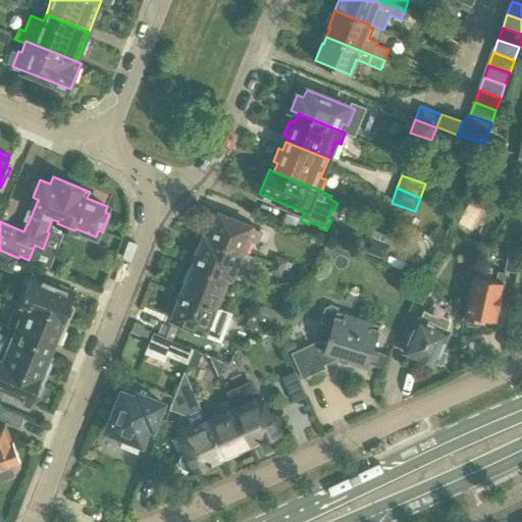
[(470,195),(456,222),(472,230),(486,203),(470,195)]
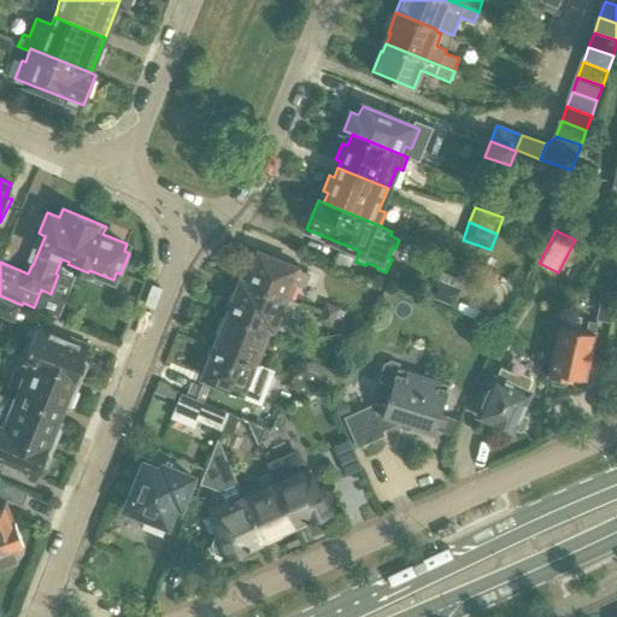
[(248,263),(241,280),(286,298),(292,281),(301,285),(306,270),(259,251),(254,262),(248,263)]
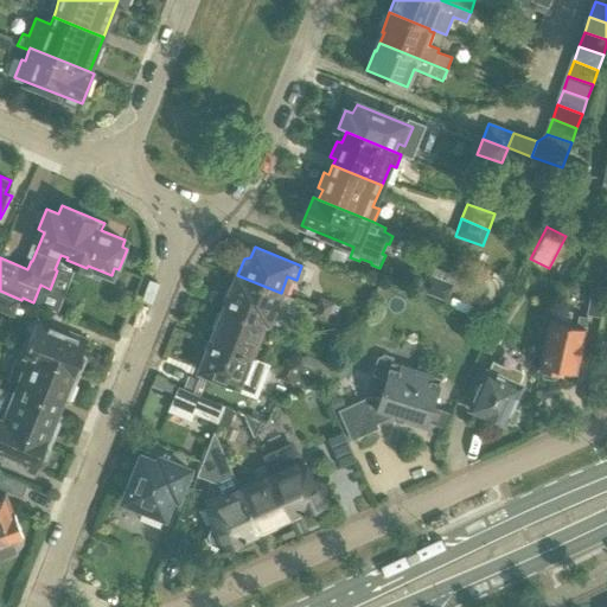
[(247,314),(264,320),(279,325),(285,310),(291,312),(295,300),(281,294),(281,293),(237,275),(234,287),(229,285),(222,301),(227,304),(224,311),(243,319),(247,314)]
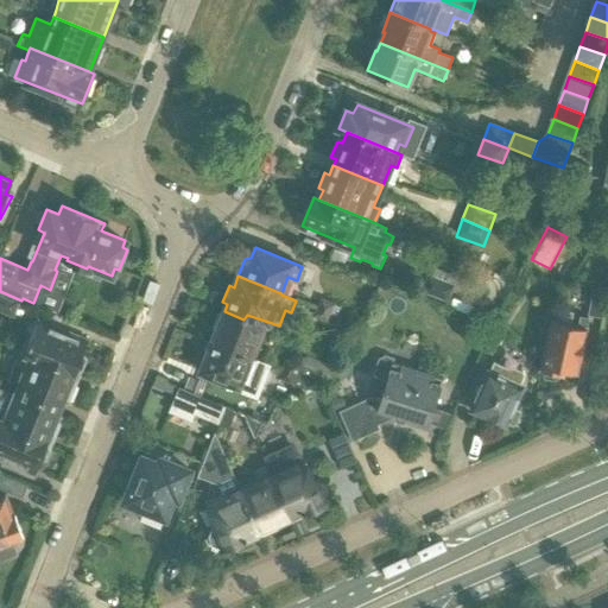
[(448,302),(454,286),(429,277),(423,291),(448,302)]
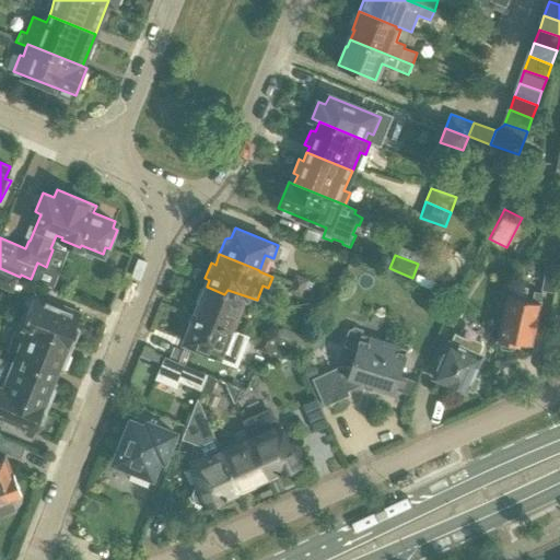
[(555,292),(559,269),(547,267),(543,290),(555,292)]
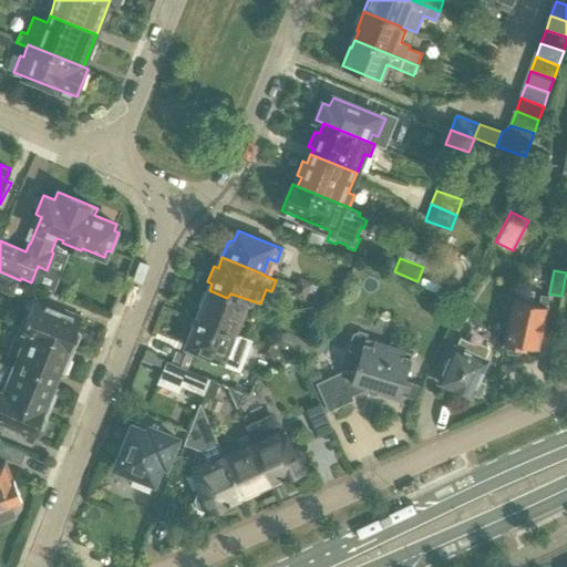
[(0,291),(13,297),(20,280),(0,271),(0,291)]
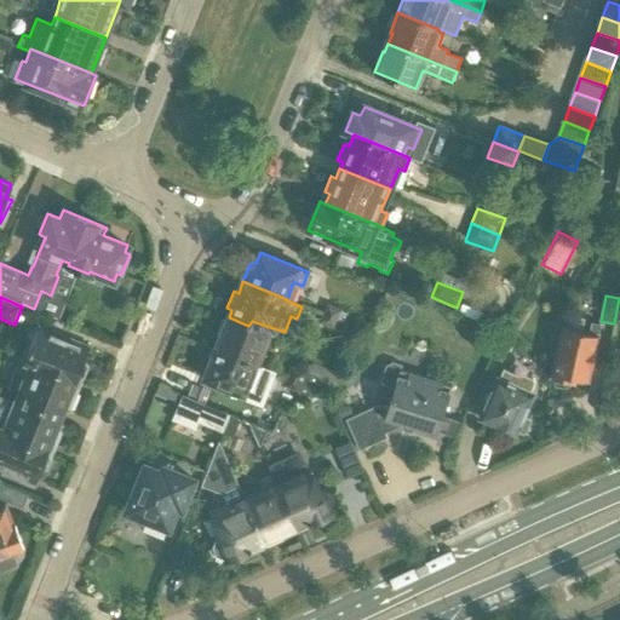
[(342,309),(328,304),(325,314),(344,321),(348,313),(342,311),(342,309)]
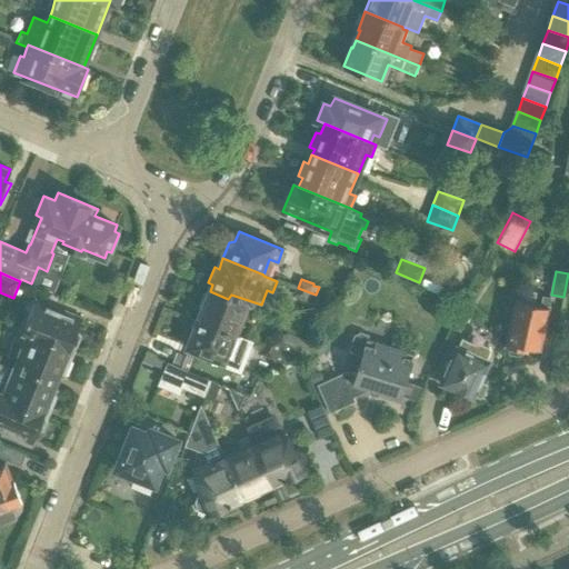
[(425,289),(449,299),(452,290),(428,280),(425,289)]
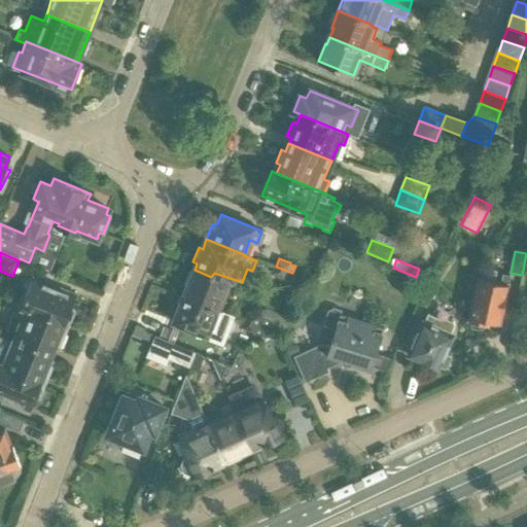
[(292,273),(276,267),(272,275),(292,283),(295,274),(292,273)]
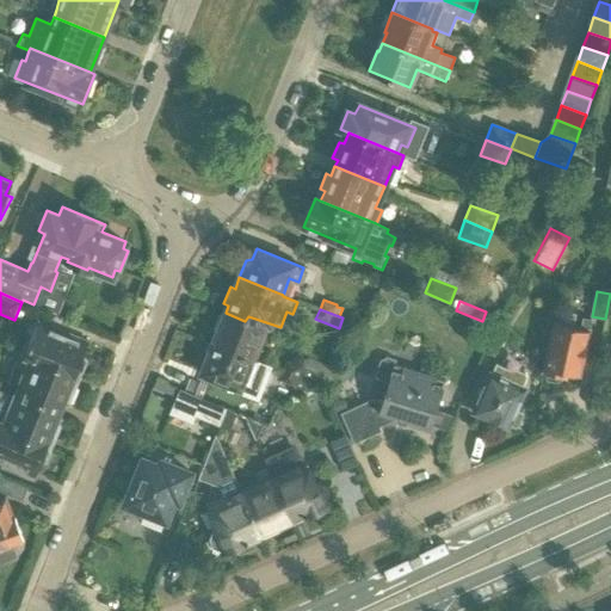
[(214,328),(218,331),(214,343),(257,360),(261,347),(257,346),(266,322),(248,316),(245,321),(226,313),(224,316),(220,314),(214,328)]
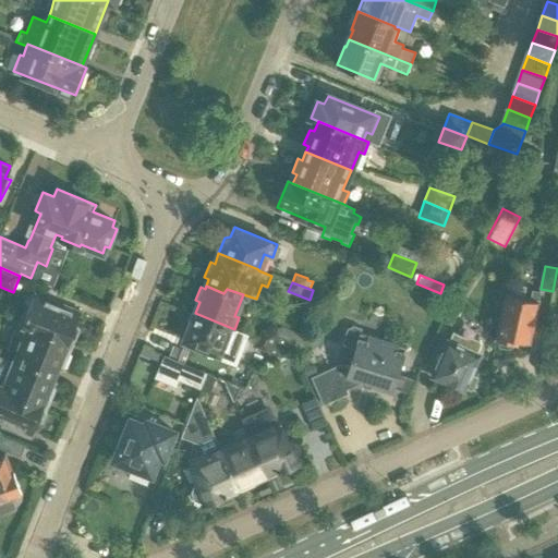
[(507,295),(497,340),(517,343),(517,340),(529,343),(532,329),(534,329),(537,315),(535,315),(540,294),(533,292),(531,300),(523,299),(525,291),(510,288),(508,295),(507,295)]
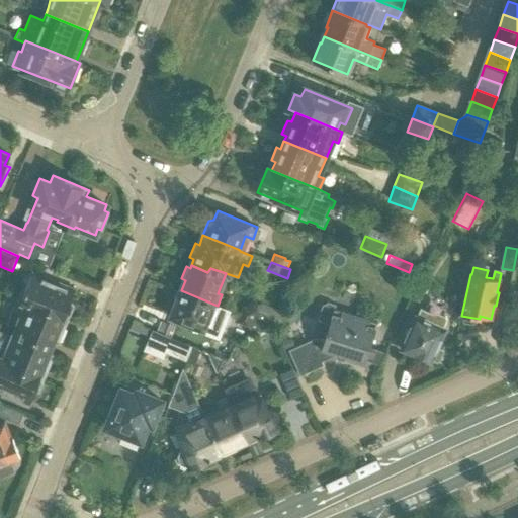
[(33,275),(26,290),(21,288),(18,297),(23,299),(65,317),(75,291),(33,275)]
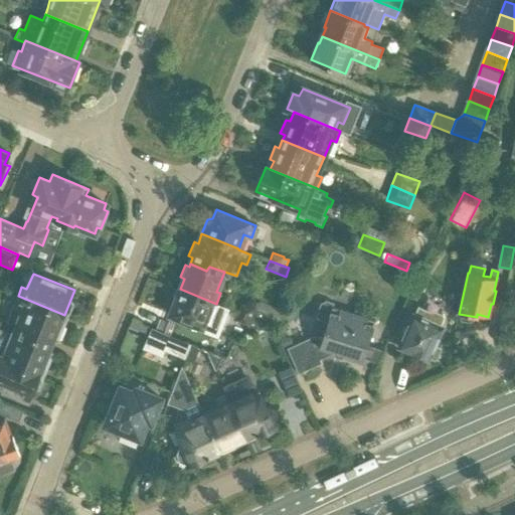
[(170,315),(189,323),(188,326),(201,331),(208,313),(212,315),(216,304),(180,289),(170,315)]
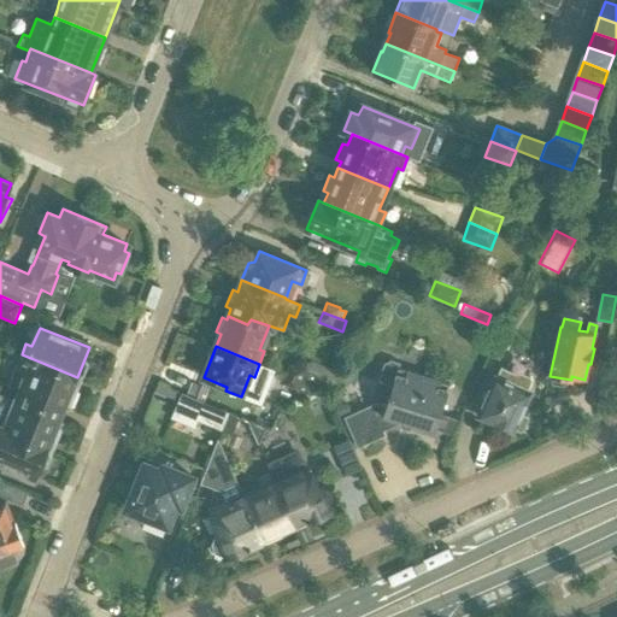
[(21,354),(6,391),(13,393),(63,412),(66,404),(71,405),(77,389),(72,388),(77,377),(28,357),(21,354)]
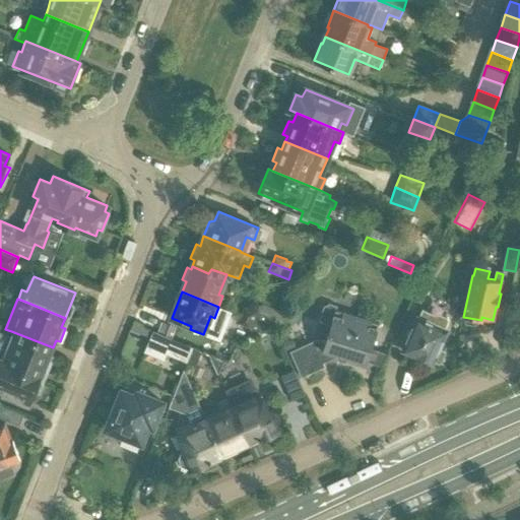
[(327,344),(319,341),(291,353),(302,380),(325,369),(323,364),(339,356),(366,365),(379,325),(336,311),(337,307),(329,304),(325,308),(320,324),(332,328),(327,344)]
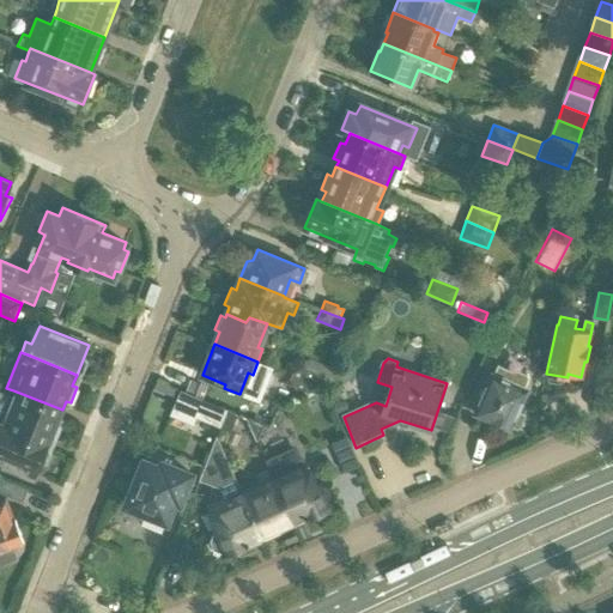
[(283,376),(298,382),(299,380),(335,394),(345,370),(328,363),(327,365),(311,359),(302,360),(299,368),(287,363),(283,376)]
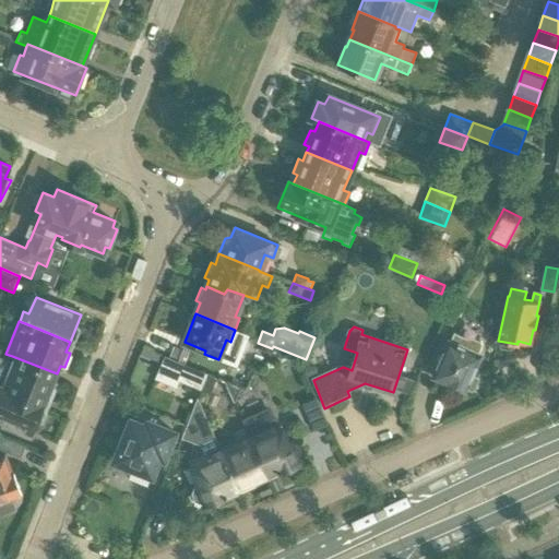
[(433,377),(464,390),(464,389),(471,392),(474,390),(478,380),(477,377),(471,373),(479,356),(478,356),(483,346),(482,342),(471,337),(465,341),(461,339),(454,335),(451,343),(450,343),(445,353),(443,352),(437,366),(439,367),(433,377)]
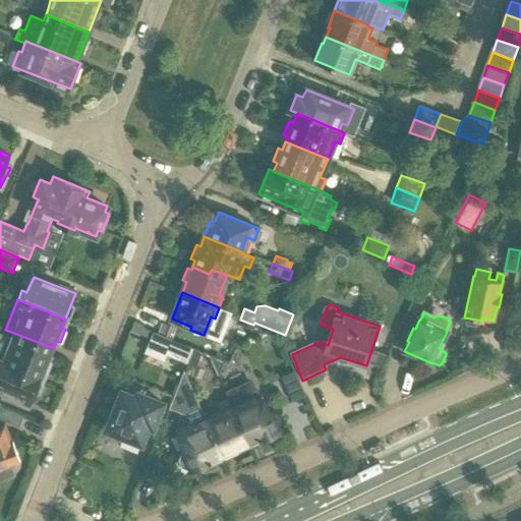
[(0,362),(41,379),(45,368),(49,369),(54,356),(50,355),(53,348),(11,332),(9,337),(0,333),(0,362)]
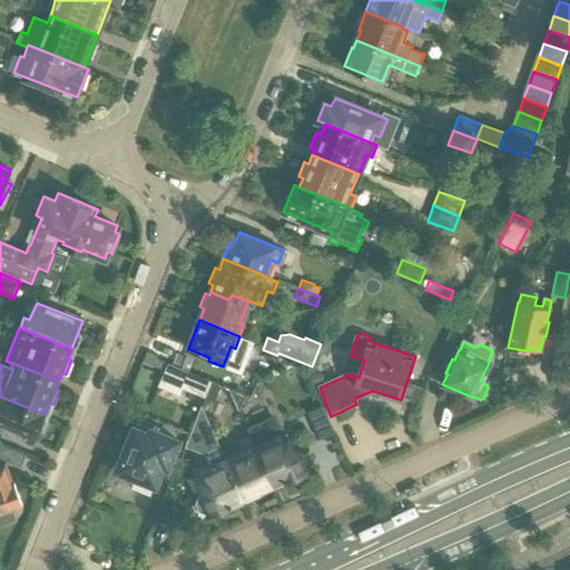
[(158,386),(189,400),(199,376),(168,363),(158,386)]
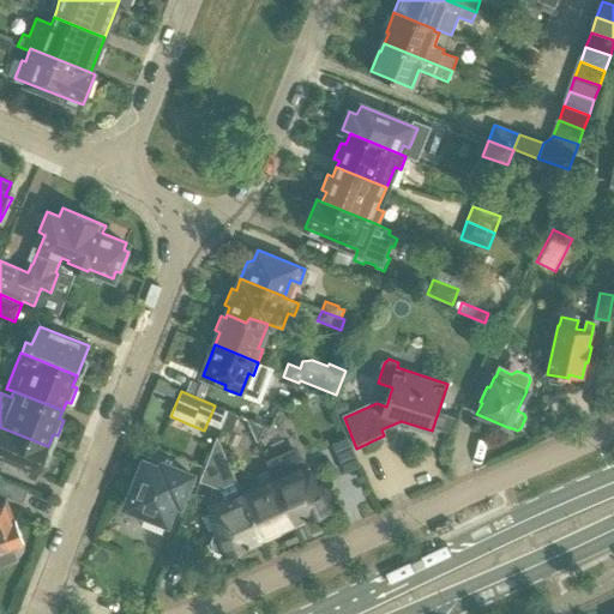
[(232,433),(238,417),(227,414),(221,429),(232,433)]
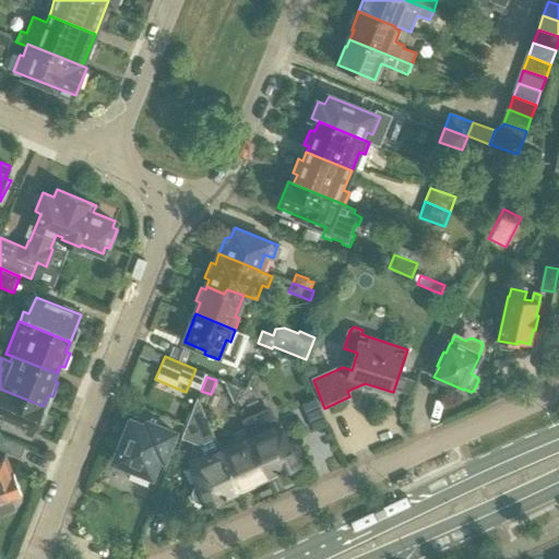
[(0,419),(33,433),(44,406),(0,389),(0,419)]
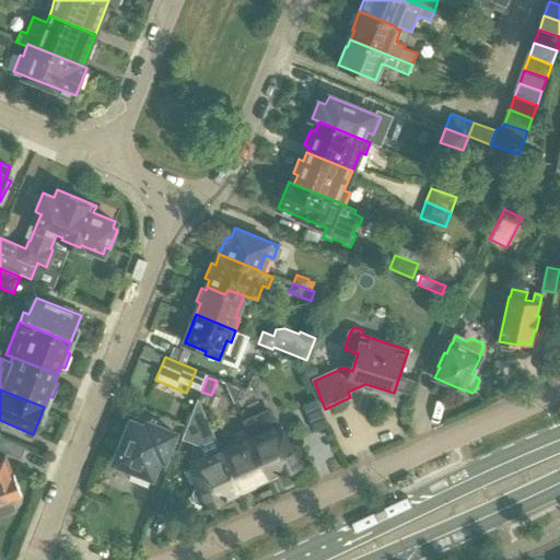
[(195,502),(201,505),(205,503),(206,505),(226,497),(228,499),(241,493),(222,451),(221,451),(198,398),(182,439),(195,444),(188,465),(191,464),(200,483),(197,485),(197,488),(195,489),(191,496),(195,502)]
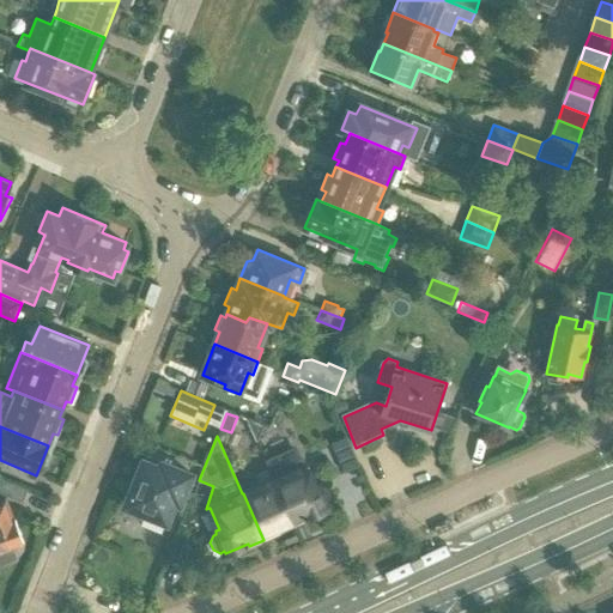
[(352,449),(337,455),(350,481),(365,474),(352,449)]
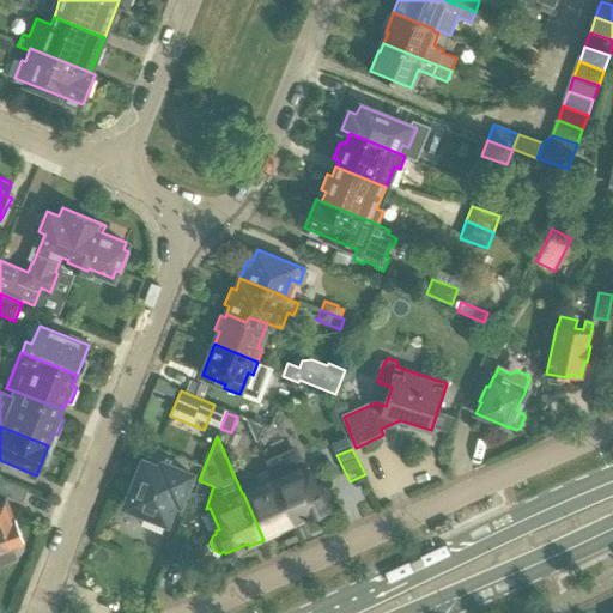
[(293,450),(267,462),(274,479),(295,526),(308,520),(307,517),(329,508),(328,505),(332,503),(335,497),(331,489),(323,485),(320,487),(319,485),(315,486),(305,466),(301,467),(293,450)]
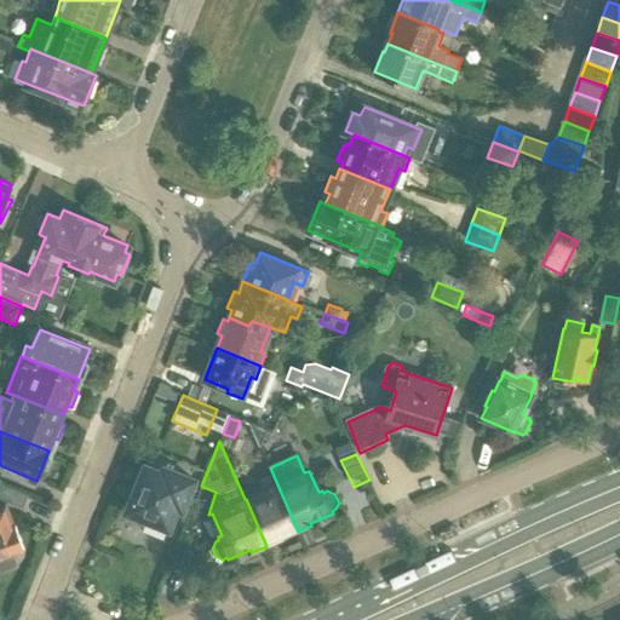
[(128,510),(148,518),(145,523),(165,532),(167,524),(170,526),(177,506),(182,507),(193,478),(148,460),(128,510)]
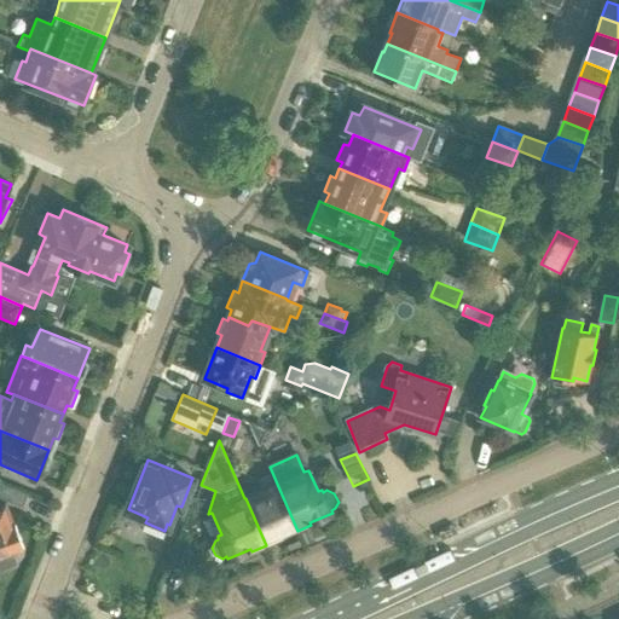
[(28,493),(0,482),(0,497),(23,507),(28,493)]
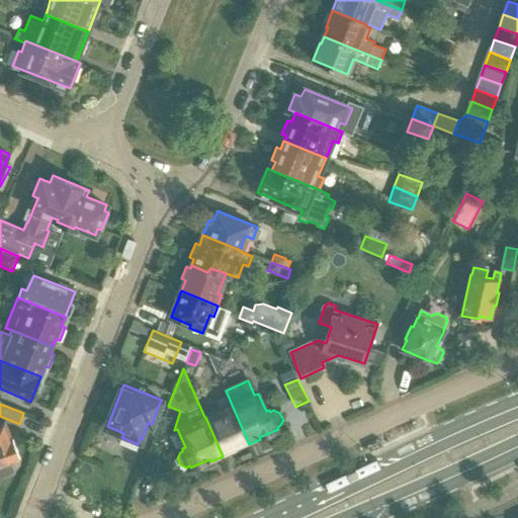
[(249,444),(232,405),(205,417),(223,456),(249,444)]
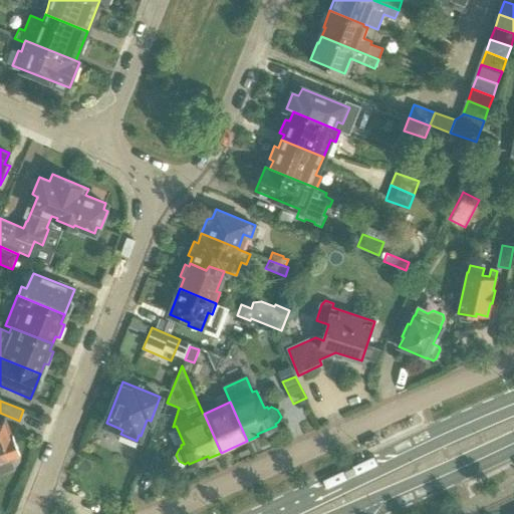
[(0,475),(22,467),(3,418),(0,419),(0,475)]
